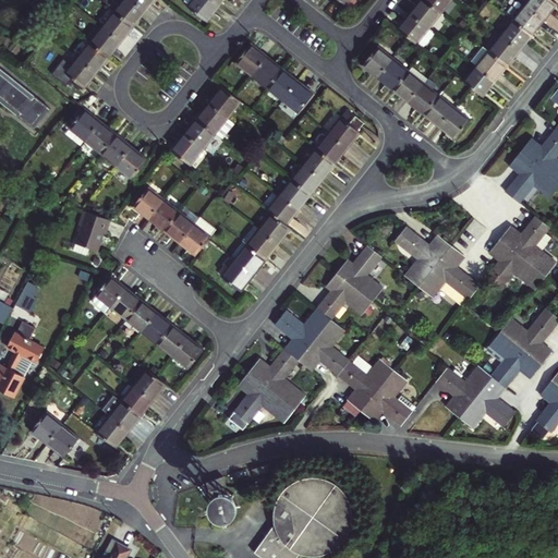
[(133,0),(122,0),(114,11),(133,25),(145,10),(133,0)]
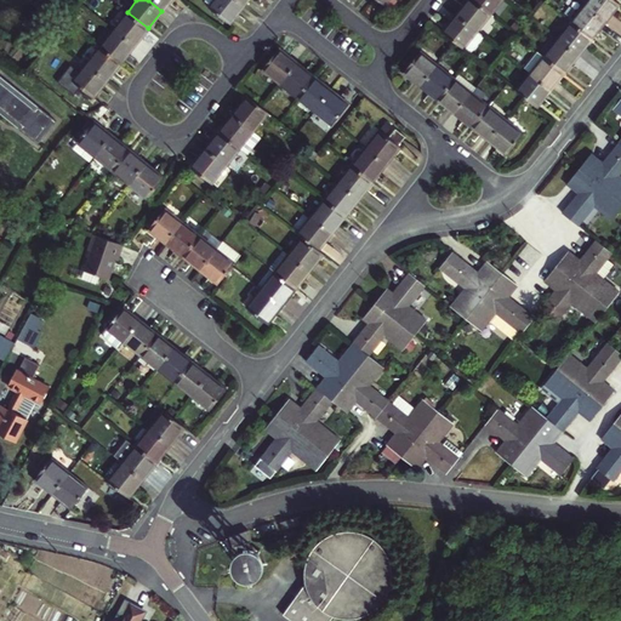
[(148,0),(161,11),(170,0),(148,0)]
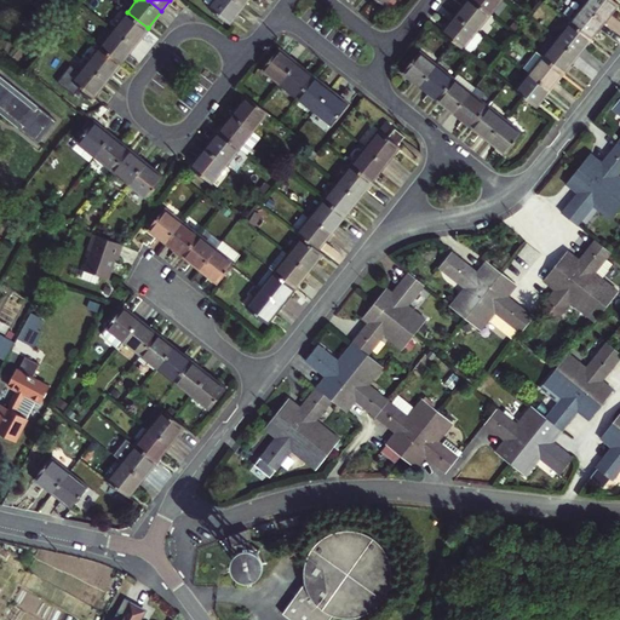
[(228,23),(244,5),(236,0),(205,0),(211,4),(208,7),(228,23)]
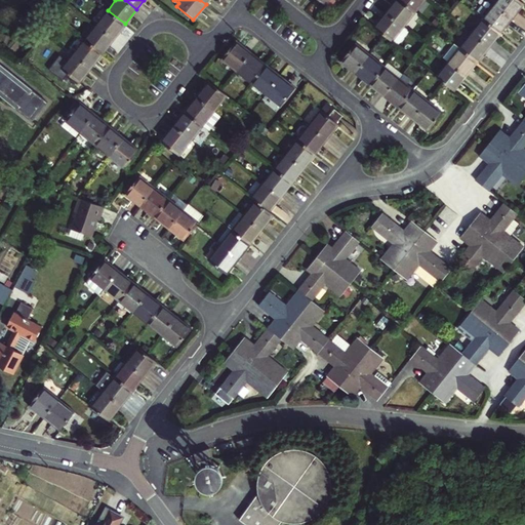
[(401,0),(395,0),(387,11),(403,25),(414,10),(401,0)]
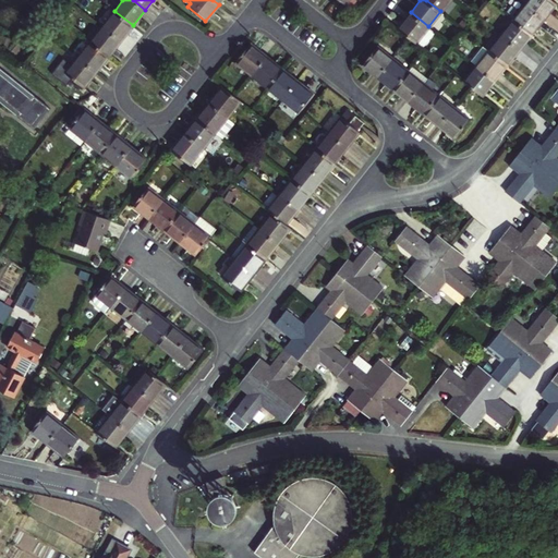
[(426,0),(440,11),(449,0),(426,0)]
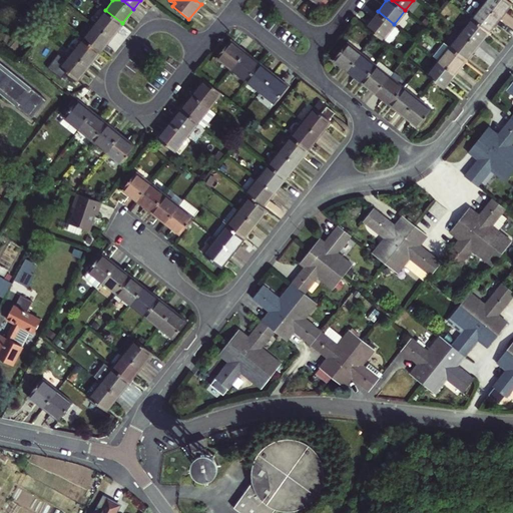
[(500,17),(511,3),(507,0),(486,0),(483,4),(500,17)]
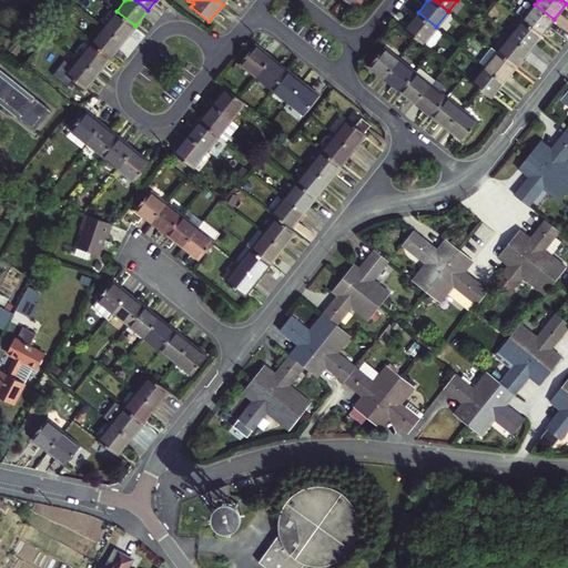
[(535,4),(523,20),(540,34),(554,19),(535,4)]
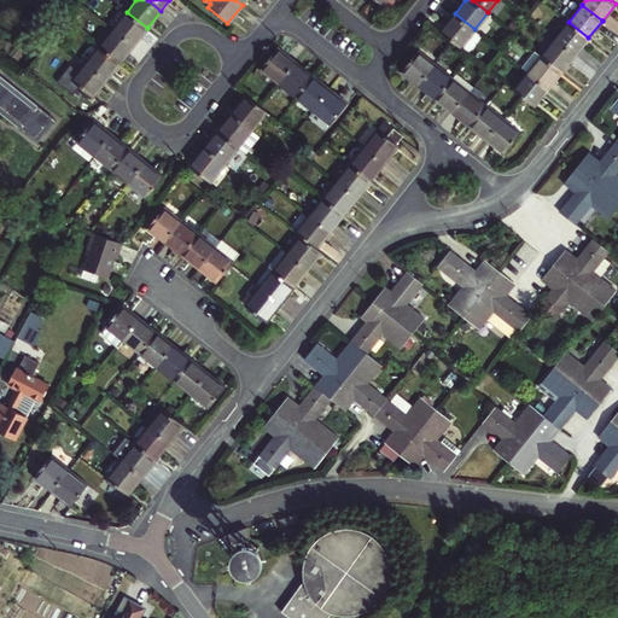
[(147,28),(127,12),(114,29),(133,45),(147,28)]
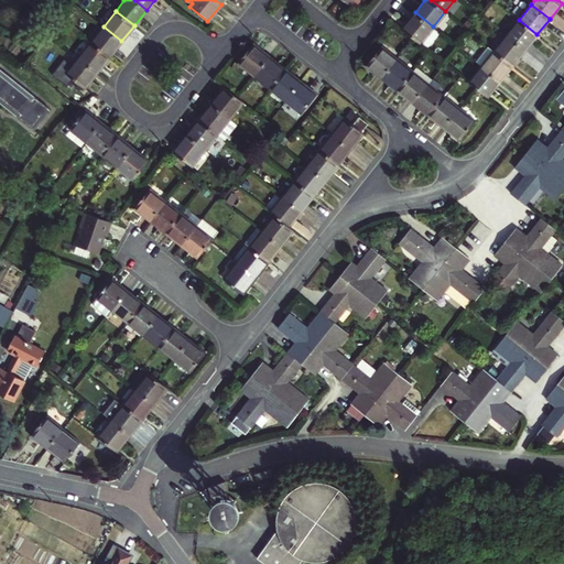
[(415,12),(402,29),(413,39),(420,43),(433,26),(415,12)]
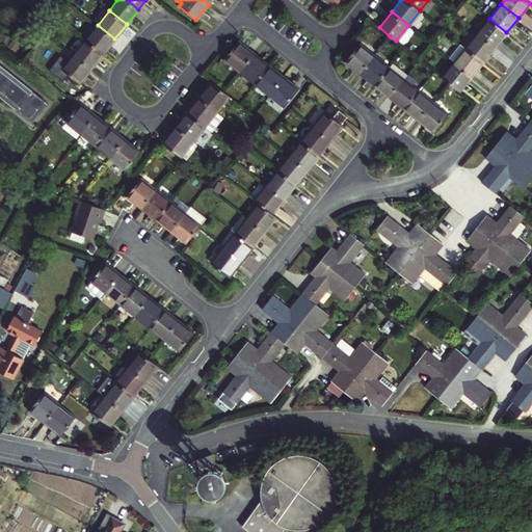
[(478,33),(495,47),(506,32),(489,19),(478,33)]
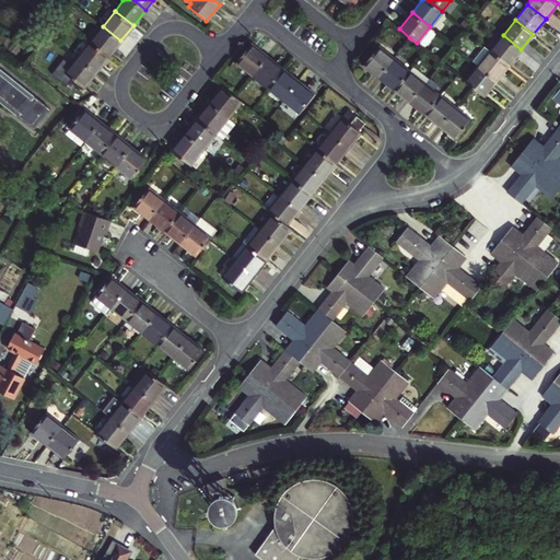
[(103,26),(91,42),(108,56),(120,41),(103,26)]
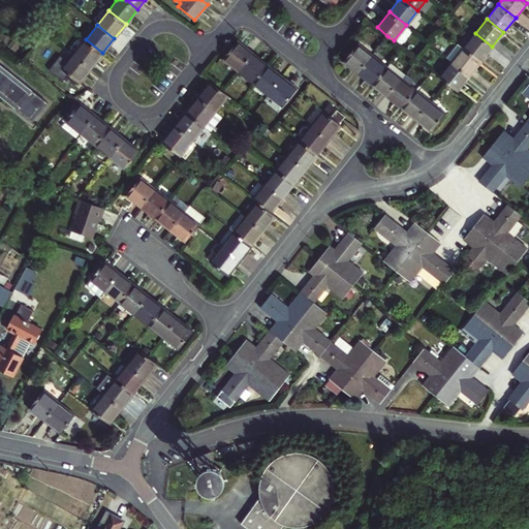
[(463,48),(480,61),(492,47),(475,33),(463,48)]
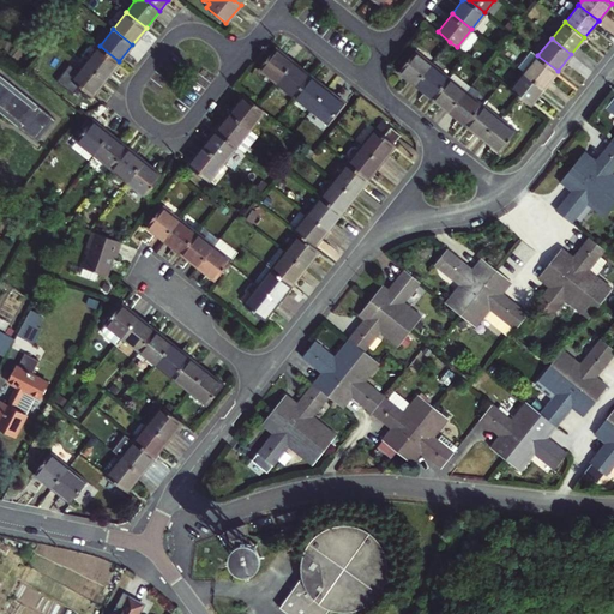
[(100,46),(85,62),(106,78),(119,61),(100,46)]
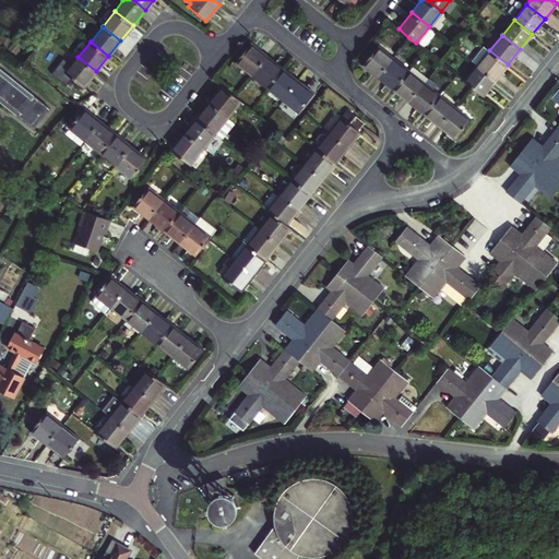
[(235,62),(252,75),(266,58),(250,44),(235,62)]
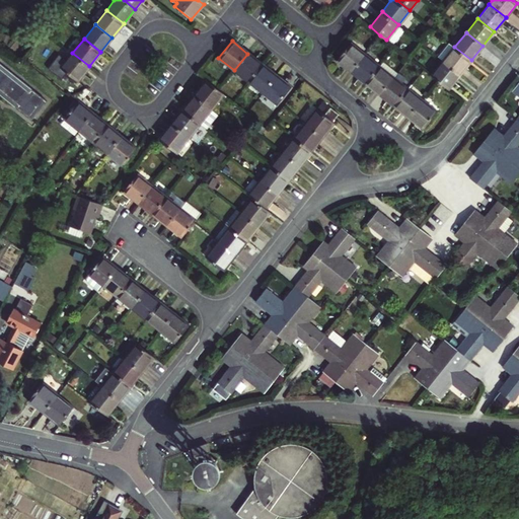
[(352,71),(365,54),(351,43),(338,59),(352,71)]
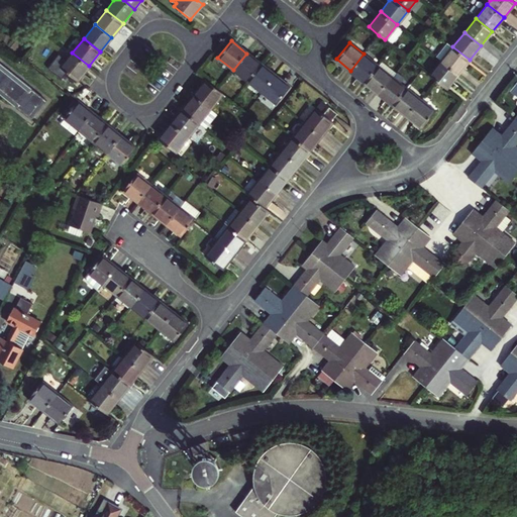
[(458,74),(470,60),(452,46),(447,42),(436,56),(441,60),(458,74)]
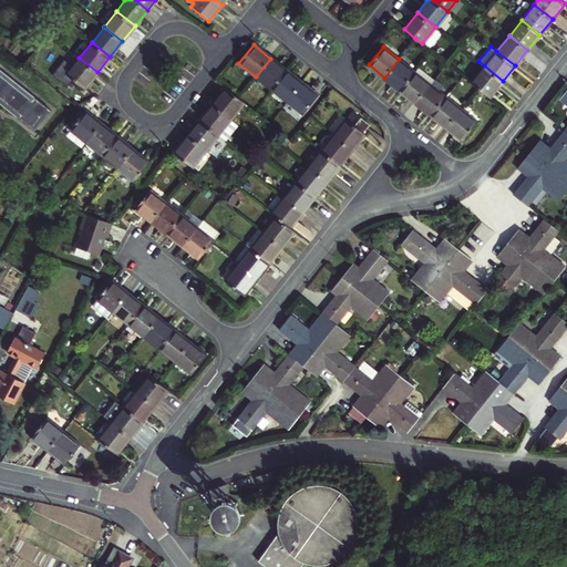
[(84,89),(98,72),(79,58),(72,66),(62,59),(50,73),(65,85),(71,79),(84,89)]
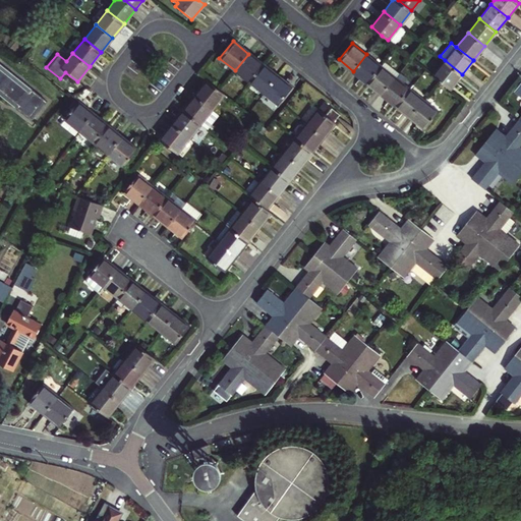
[(235,70),(249,81),(263,65),(248,54),(235,70)]
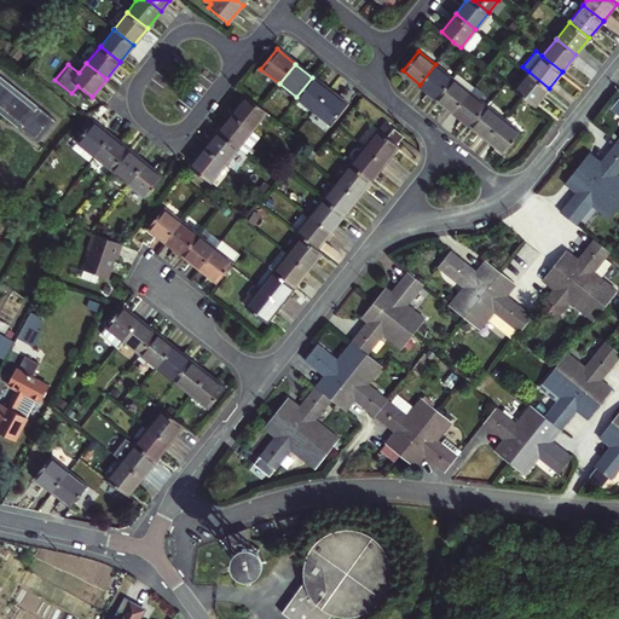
[(420,85),(437,98),(452,79),(435,64),(420,85)]
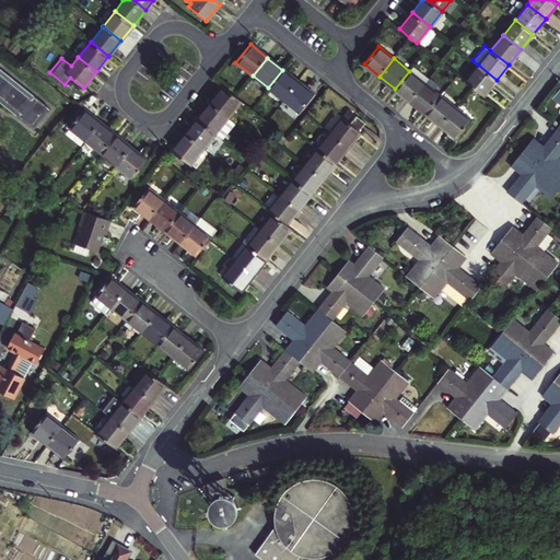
[(483,96),(497,80),(478,65),(465,81),(473,86),(483,96)]
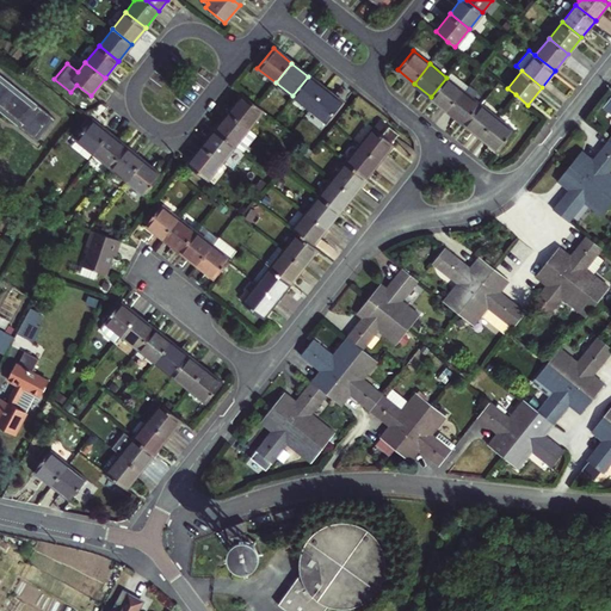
[(468,85),(451,72),(446,78),(463,91),(468,85)]
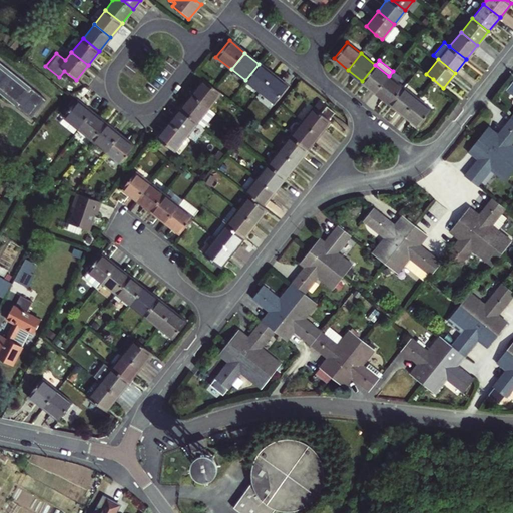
[(0,92),(32,118),(47,100),(0,62),(0,92)]
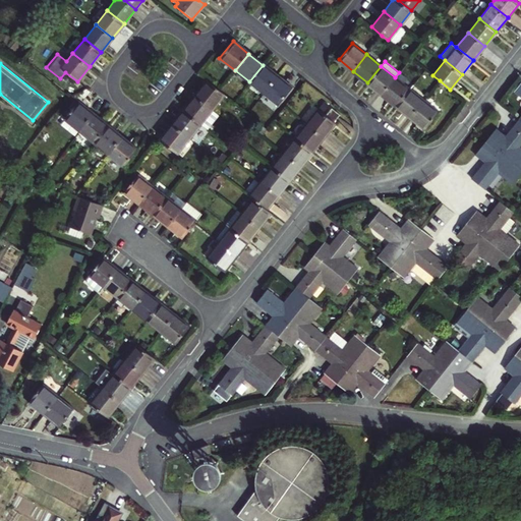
[(264,93),(277,76),(263,65),(249,81),(264,93)]
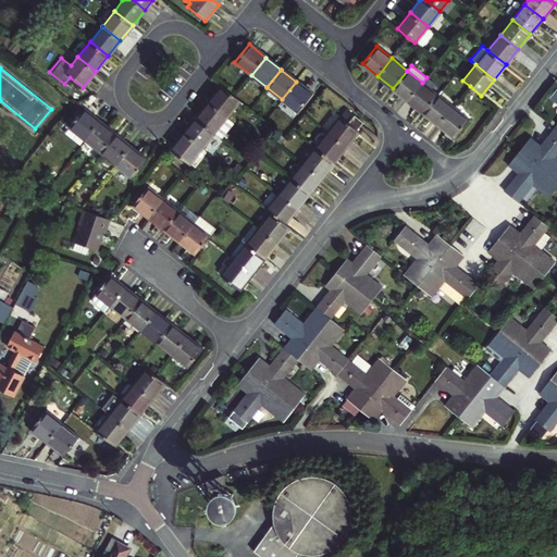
[(393,88),(408,100),(422,83),(407,71),(393,88)]
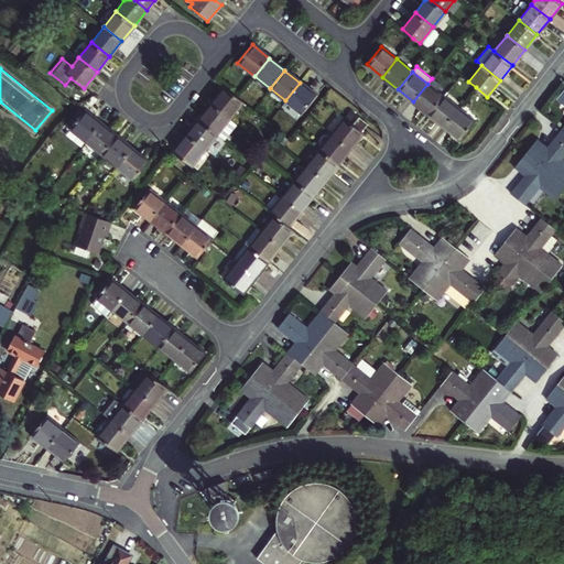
[(300,83),(285,100),(302,114),(315,96),(300,83)]
